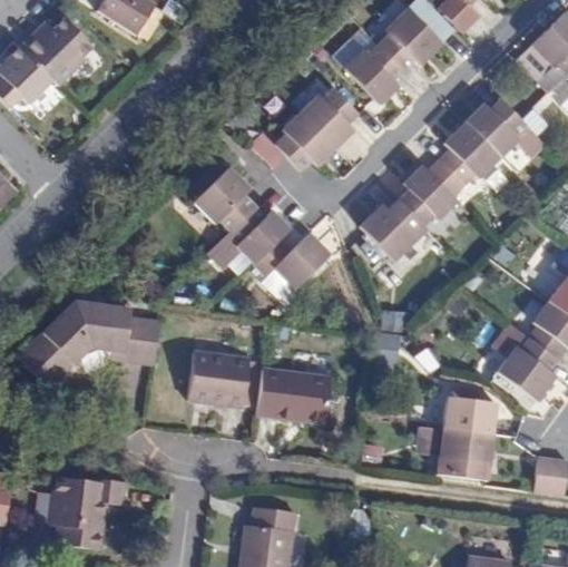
[(105,0),(99,9),(134,32),(156,3),(150,0),(105,0)]
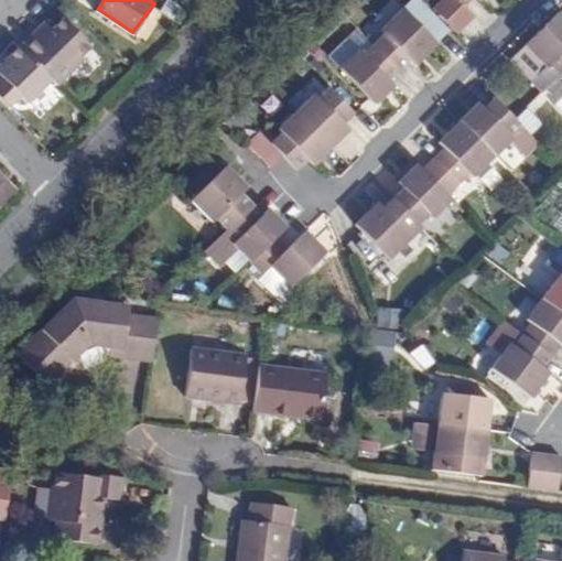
[(373,41),(400,67),(410,57),(415,64),(429,51),(438,42),(403,6),(380,29),(382,31),(373,41)]
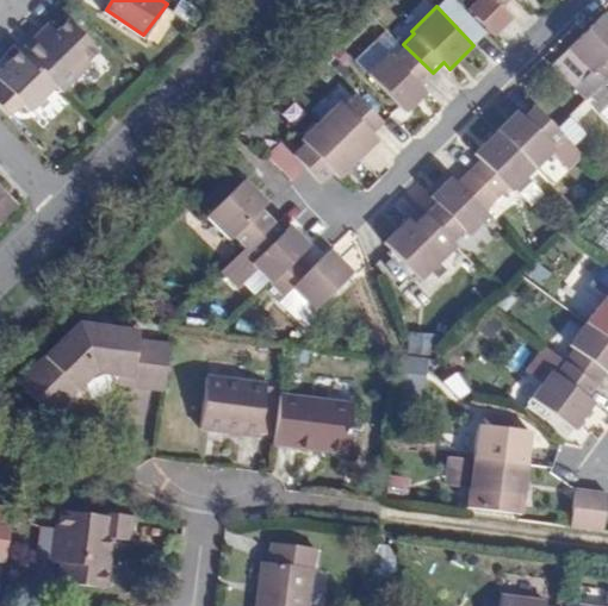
[(585,100),(591,94),(607,76),(607,10),(568,48),(590,72),(574,87),(585,100)]
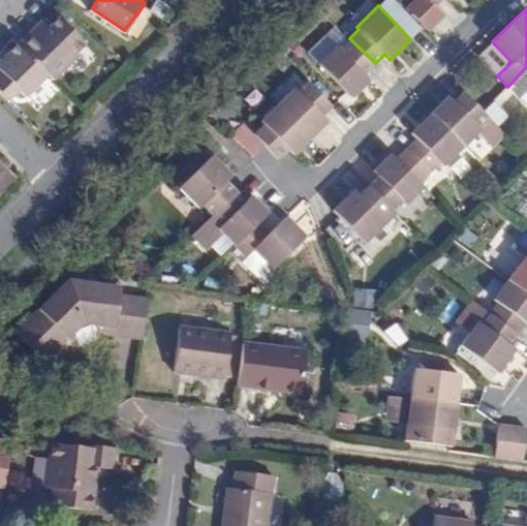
[(86,42),(60,16),(51,25),(42,32),(35,26),(28,33),(20,40),(52,72),(56,78),(80,55),(76,53),(86,42)]
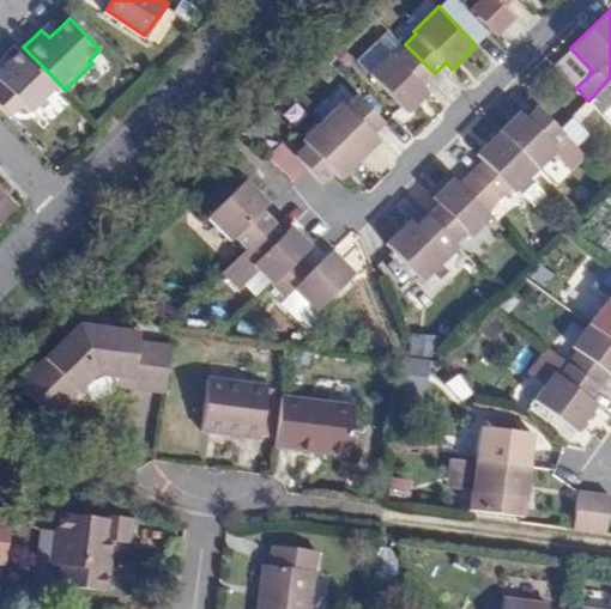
[(373,72),(403,104),(410,110),(421,99),(429,91),(423,85),(435,73),(405,44),(394,55),(392,53),(373,72)]
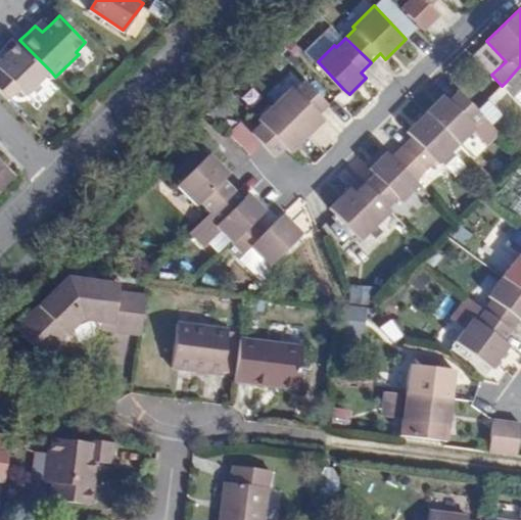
[(28,94),(51,72),(19,40),(4,55),(0,59),(0,87),(9,97),(20,87),(28,94)]
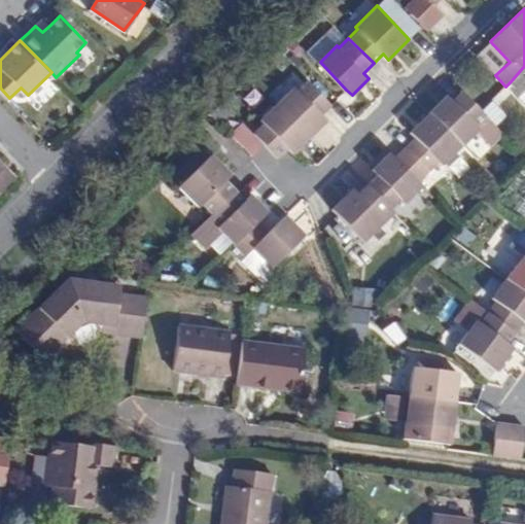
[(524,66),(511,81),(516,88),(524,78),(524,66)]
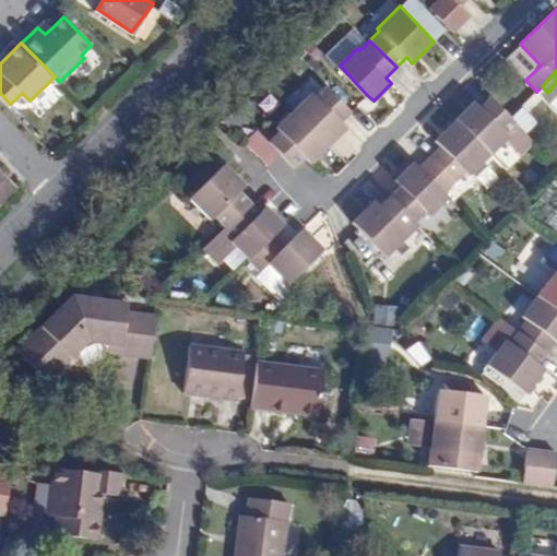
[(312,91),(295,108),(330,144),(339,134),(347,127),(342,120),(351,111),(326,85),(317,94),(312,91)]
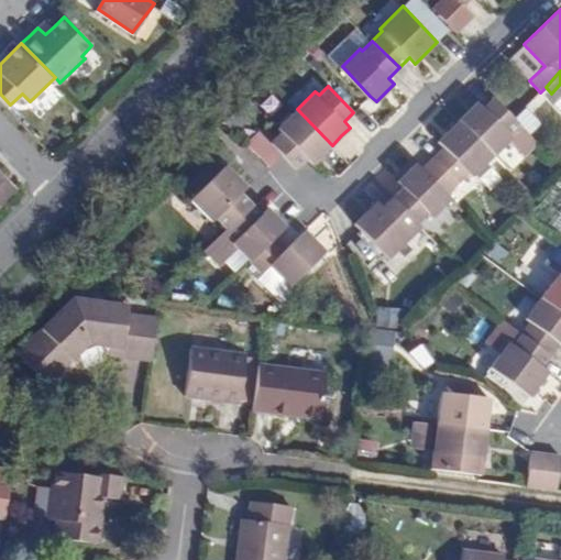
[(460,118),(496,154),(512,139),(515,134),(530,150),(539,141),(532,134),(495,96),(484,107),(479,100),(470,109),(460,118)]
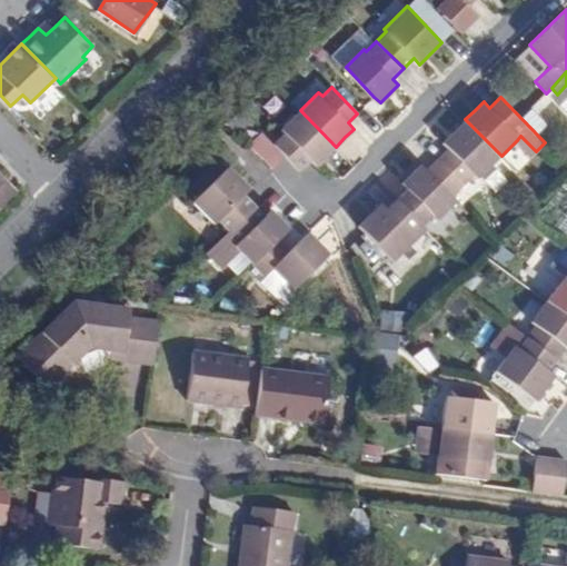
[(275,141),(286,154),(297,164),(307,154),(318,165),(336,147),(300,110),(281,128),(286,133),(275,141)]
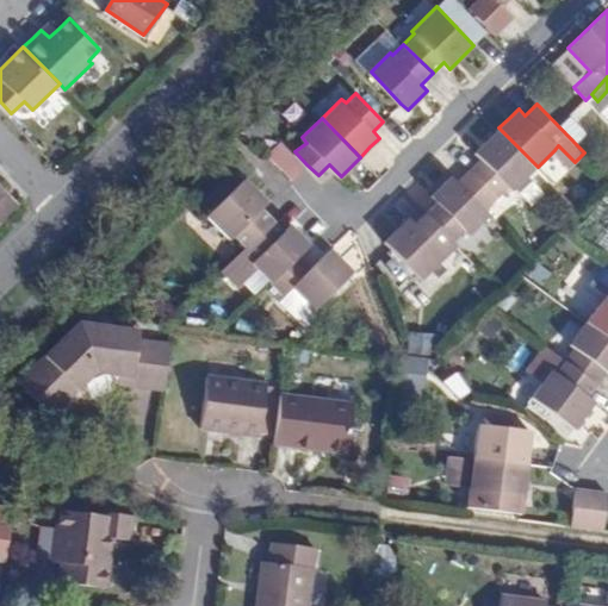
[(514,191),(538,167),(498,127),(486,141),(476,151),(483,158),(459,181),(485,207),(490,201),(508,185),(514,191)]
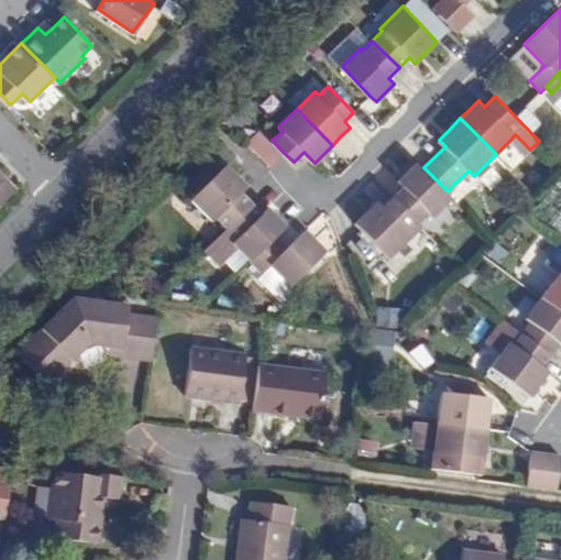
[(542,125),(532,134),(539,141),(545,146),(554,136),(542,125)]
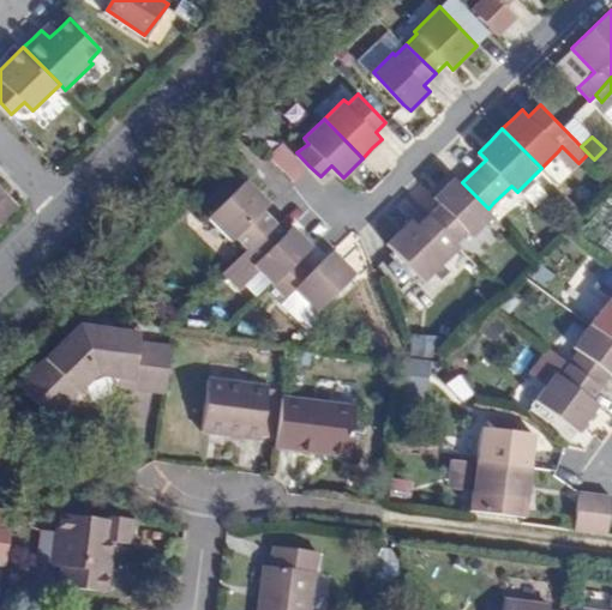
[(562,146),(558,151),(575,167),(579,163),(562,146)]
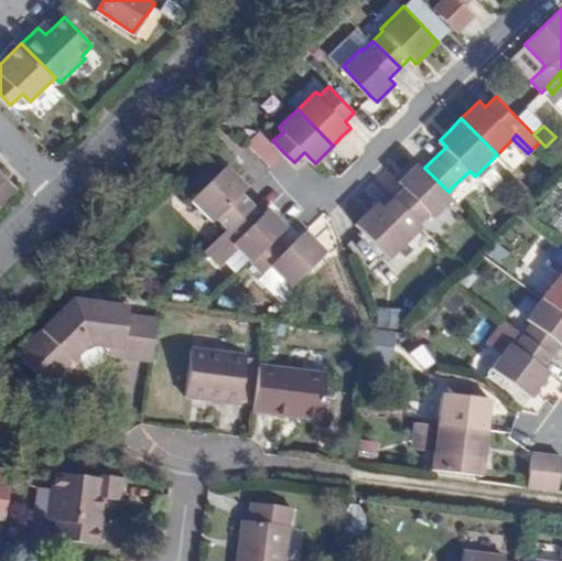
[(395,196),(419,220),(428,213),(432,216),(452,197),(418,162),(409,171),(400,180),(406,186),(395,196)]
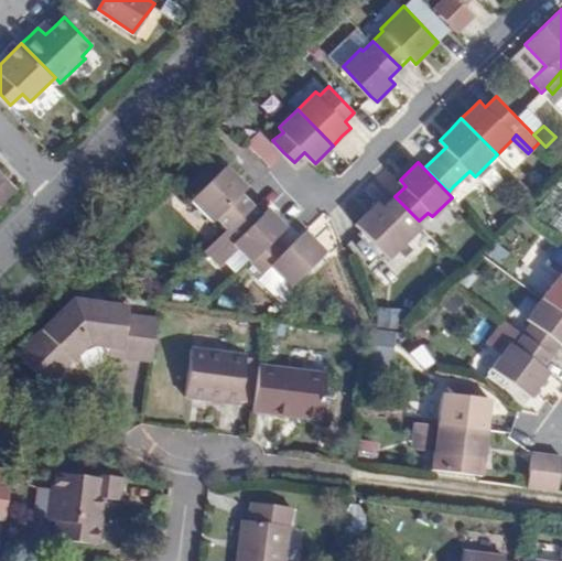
[(227,228),(254,202),(242,192),(249,186),(241,179),(227,163),(192,197),(213,222),(217,217),(227,228)]
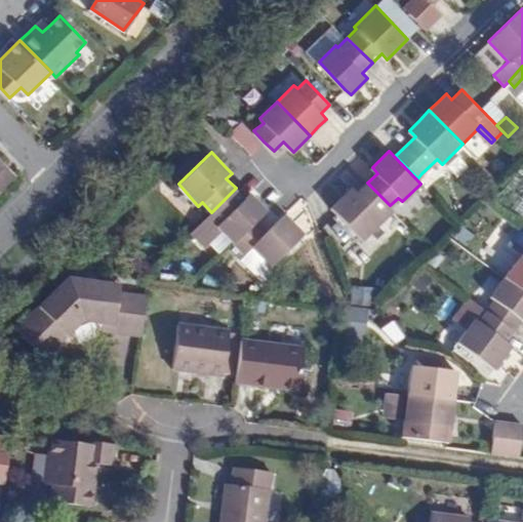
[(0,192),(17,175),(5,163),(3,165),(0,162),(0,192)]
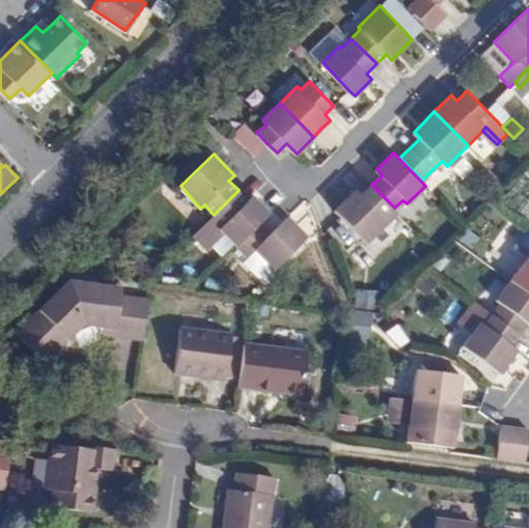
[(384,217),(394,207),(371,185),(362,194),(357,189),(342,202),(335,210),(368,243),(389,222),(384,217)]
